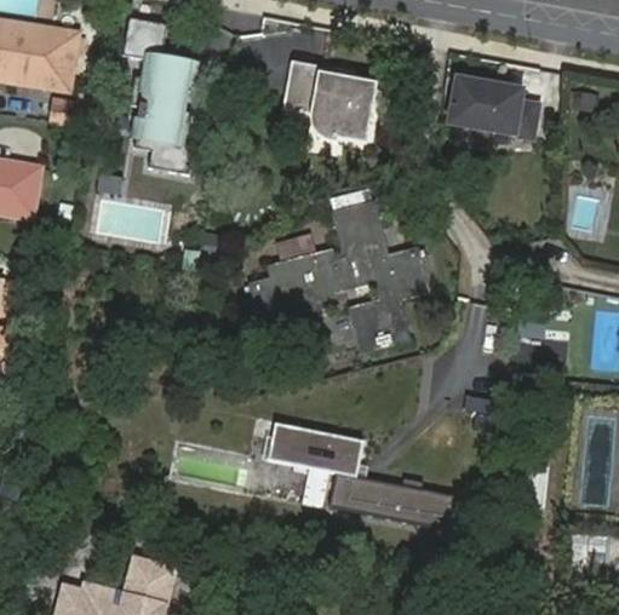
[(168,21),(130,15),(124,52),(145,56),(143,73),(137,73),(132,101),(143,102),(137,143),(154,147),(152,164),(191,170),(199,128),(184,126),(194,64),(162,58),(168,21)]
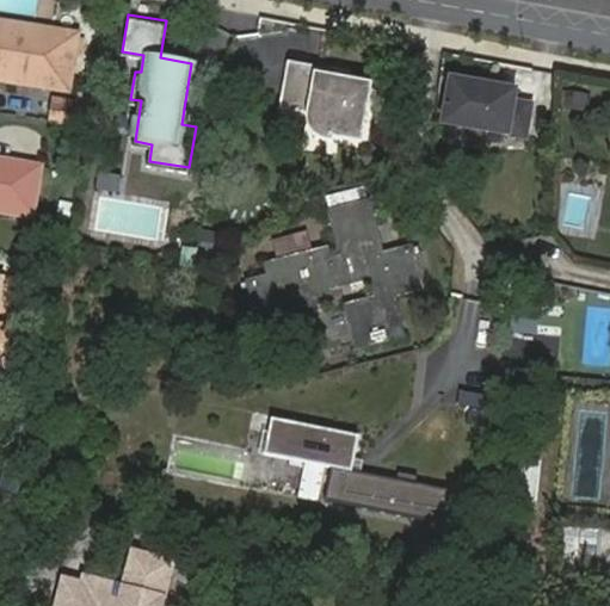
[(69,86),(78,31),(0,18),(0,68),(6,70),(5,75),(69,86)]
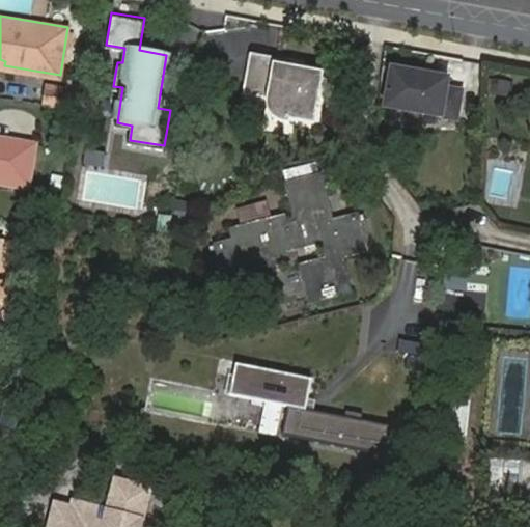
[(248,56),(242,89),(266,93),(266,98),(267,106),(272,113),(279,118),(287,120),(288,116),(312,120),(322,70),(248,56)]
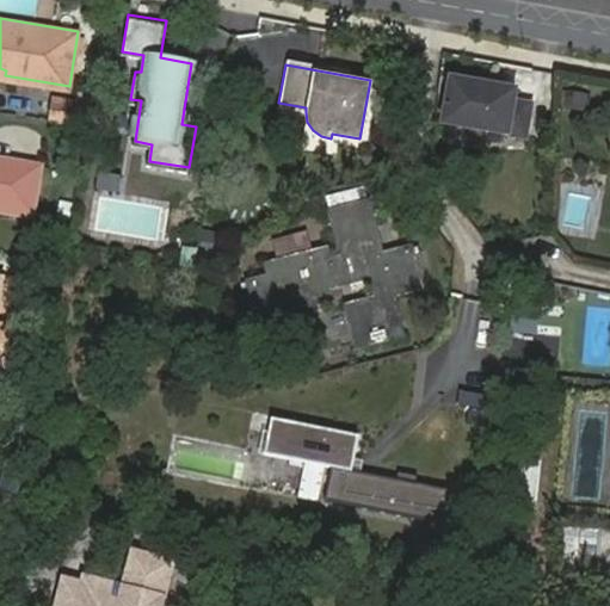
[(430,118),(524,138),(535,88),(441,69),(430,118)]
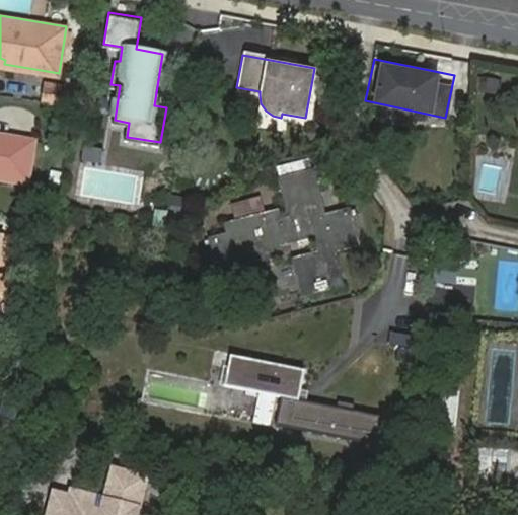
[(493,77),(478,75),(477,89),(492,90),(493,77)]
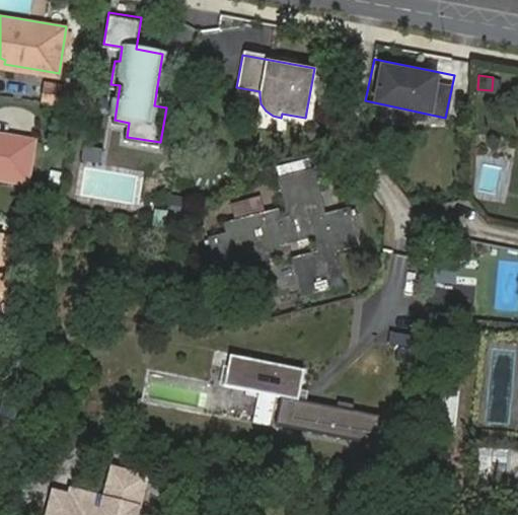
[(73,104),(76,85),(49,82),(46,100),(73,104)]
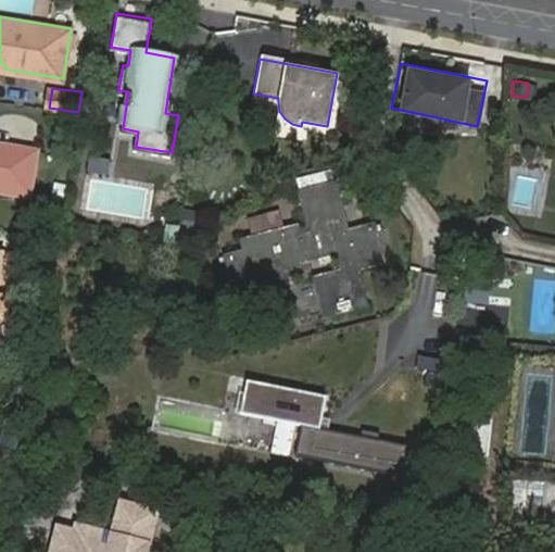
[(0,187),(13,190),(15,179),(33,182),(38,149),(0,141),(0,187)]
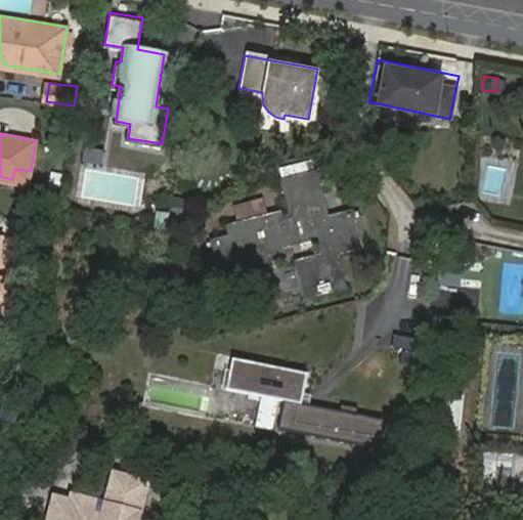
[(330,214),(317,167),(286,176),(296,215),(284,219),(281,210),(231,223),(234,232),(210,239),(215,258),(251,249),(254,261),(288,252),(284,240),(318,230),(323,251),(307,254),(316,293),(341,287),(333,251),(357,245),(349,210),(330,214)]
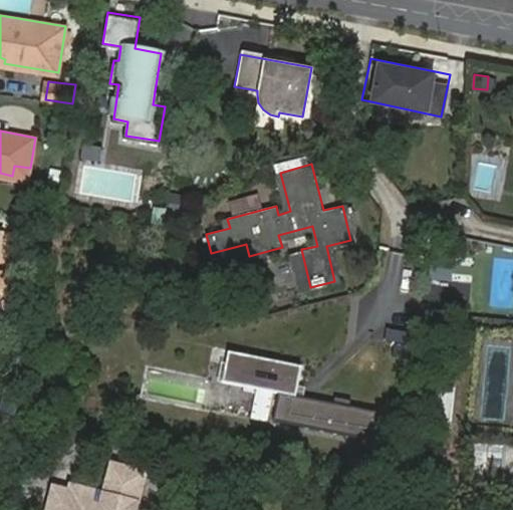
[(165,206),(154,205),(152,220),(163,222),(165,206)]
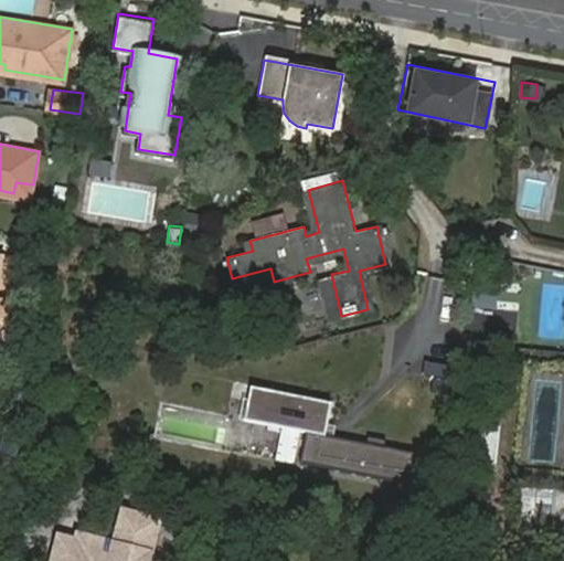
[(0,254),(0,334),(6,335),(11,299),(0,297),(0,278),(3,255),(0,254)]
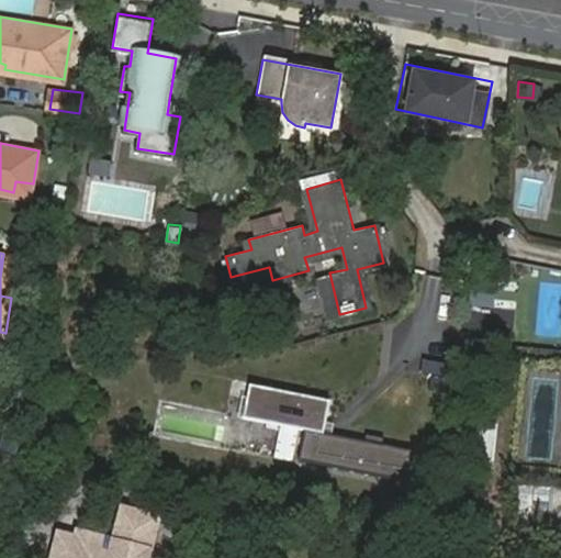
[(492,276),(471,274),(469,301),(490,303),(492,276)]
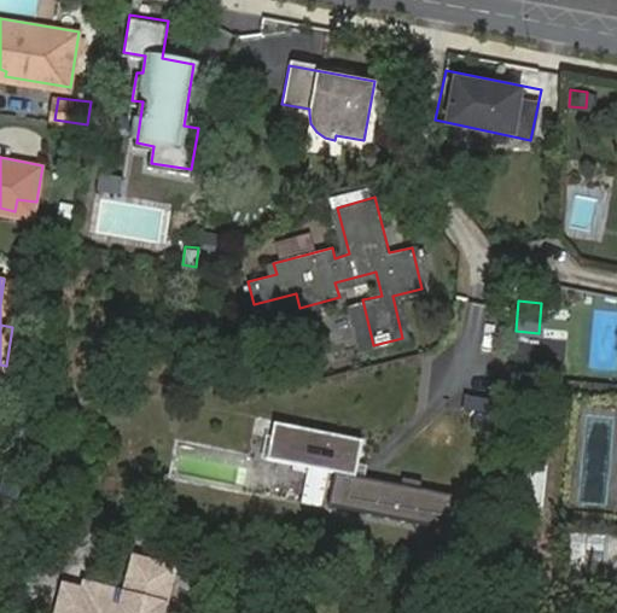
[(366,437),(278,420),(271,455),(337,468),(330,503),(450,527),(458,492),(359,473),(366,437)]
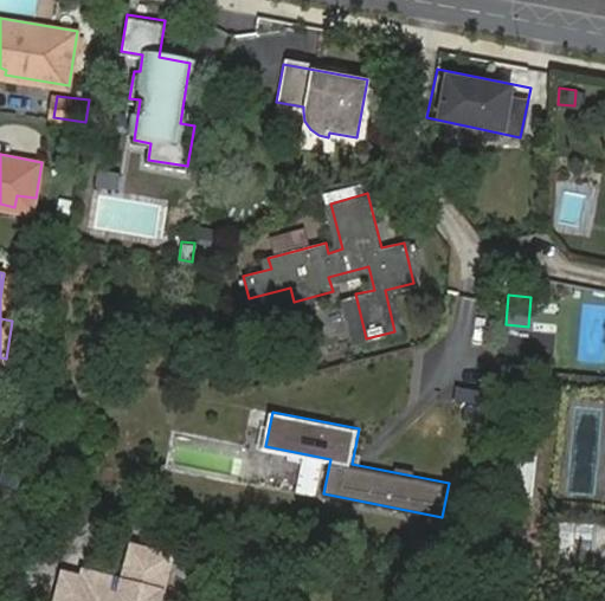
[(538,452),(513,451),(508,497),(533,499),(538,452)]
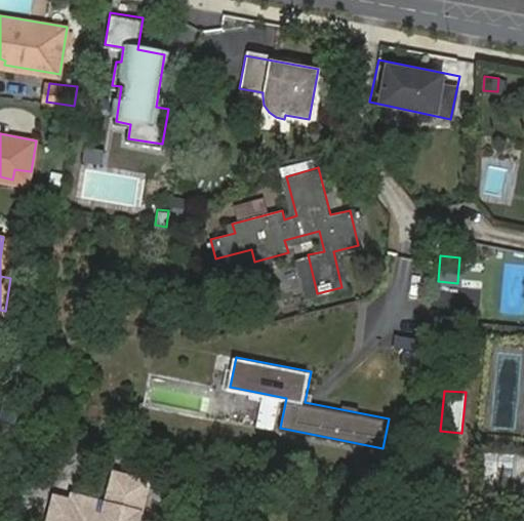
[(0,416),(0,418),(15,423),(23,398),(7,394),(0,416)]
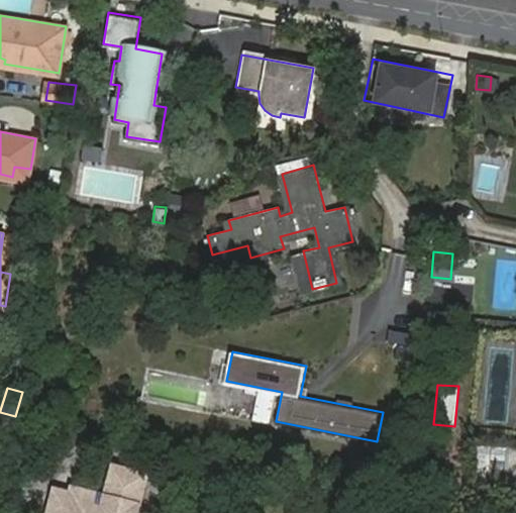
[(509,447),(478,444),(474,488),(506,490),(509,447)]
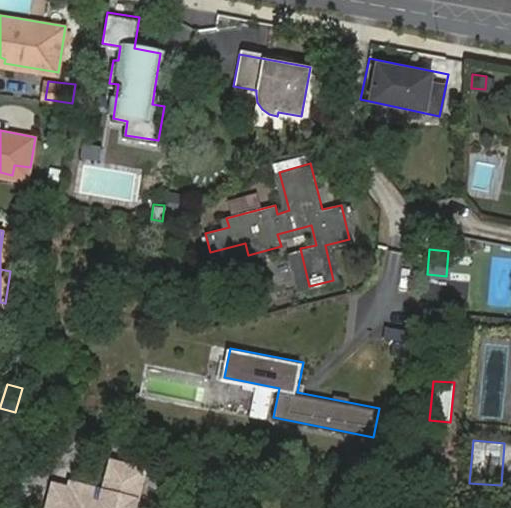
[(127,507),(130,497),(138,499),(146,468),(113,459),(105,489),(72,480),(71,486),(55,482),(48,507),(127,507)]
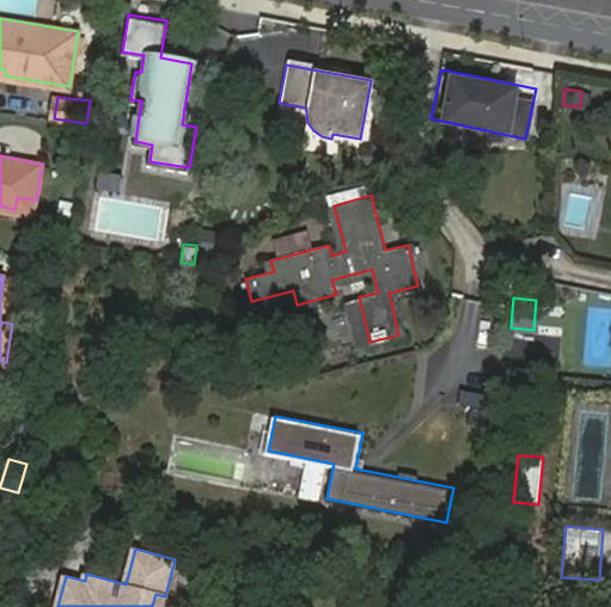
[(162,606),(165,596),(156,594),(152,606),(162,606)]
